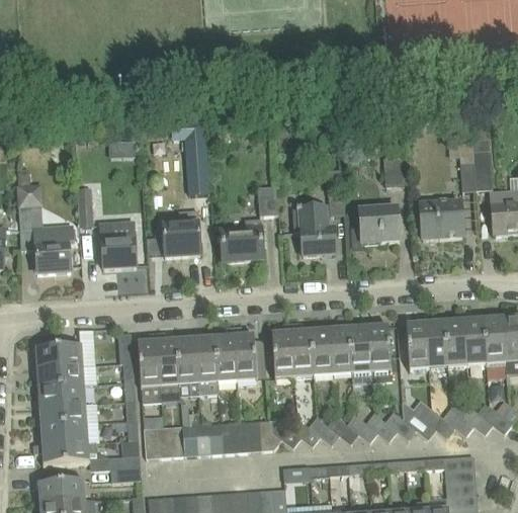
[(517,98),(505,99),(506,109),(517,107),(517,98)]
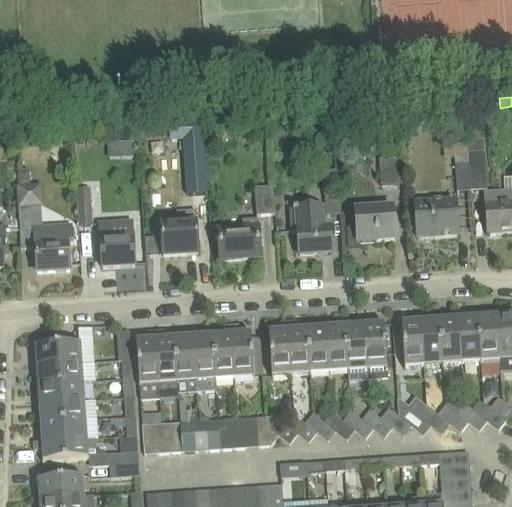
[(334,109),(320,110),(320,119),(334,118),(334,109)]
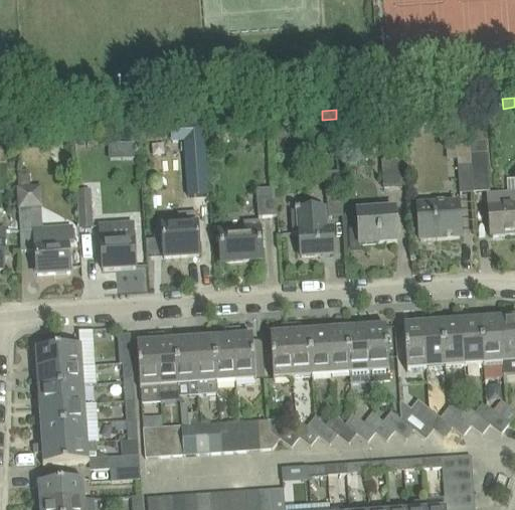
[(203,121),(171,123),(172,138),(185,138),(188,193),(208,192),(203,121)]
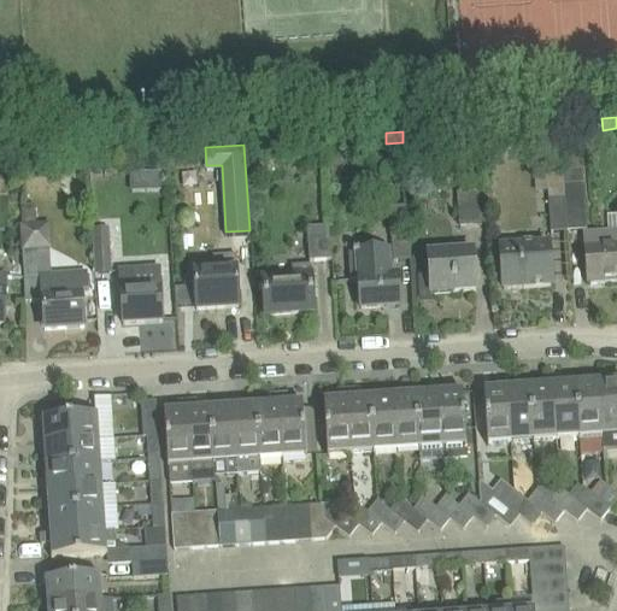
[(566,227),(586,225),(582,164),(563,165),(563,170),(566,227)]
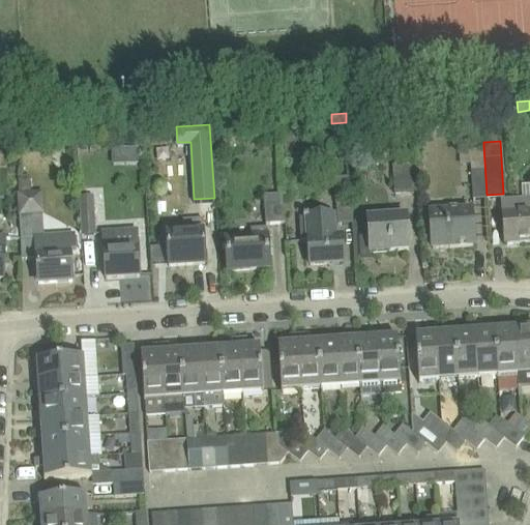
[(472,196),(487,195),(483,146),(469,147),(472,196)]
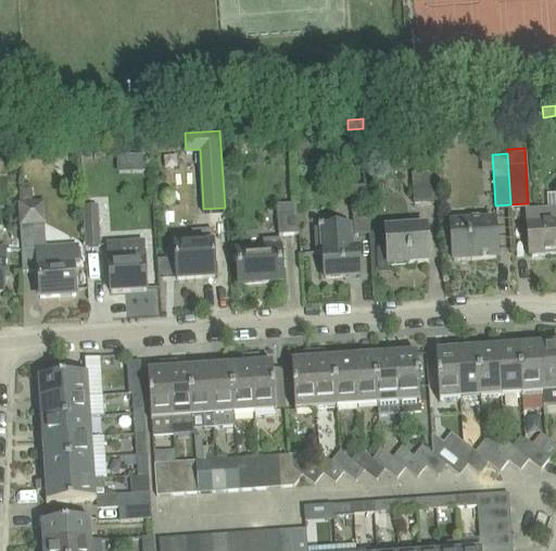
[(438,198),(434,155),(414,157),(415,170),(412,170),(414,200),(438,198)]
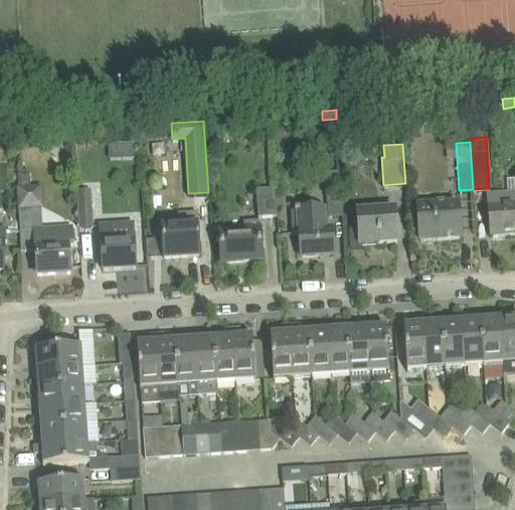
[(329,214),(343,213),(340,175),(327,176),(329,214)]
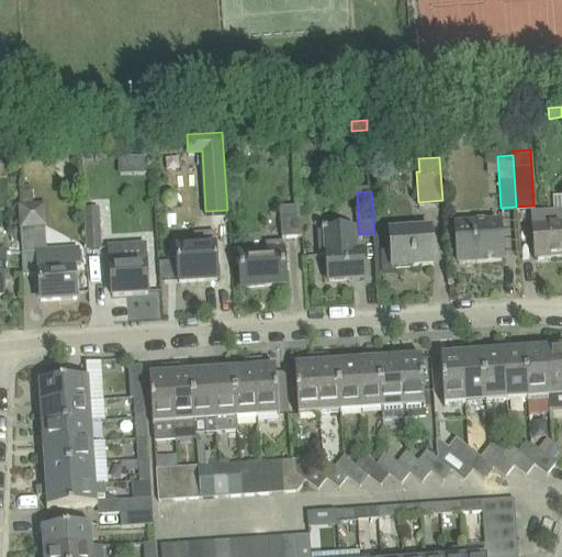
[(20,203),(19,203),(20,223),(22,249),(37,248),(35,223),(45,223),(43,202),(33,202),(20,203)]
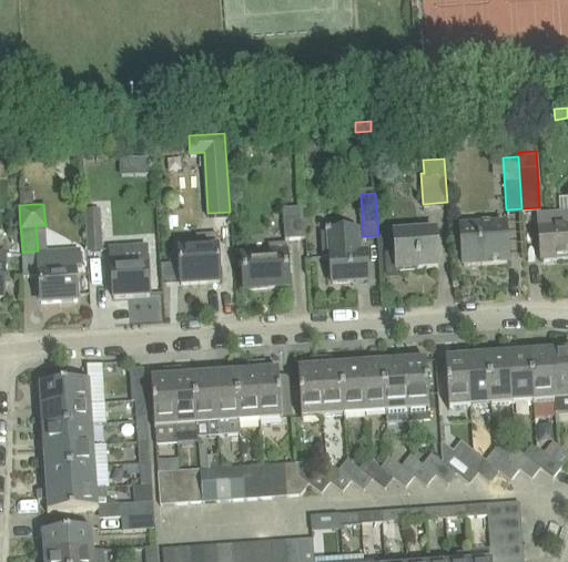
[(284,236),(305,234),(303,204),(282,205),(284,236)]
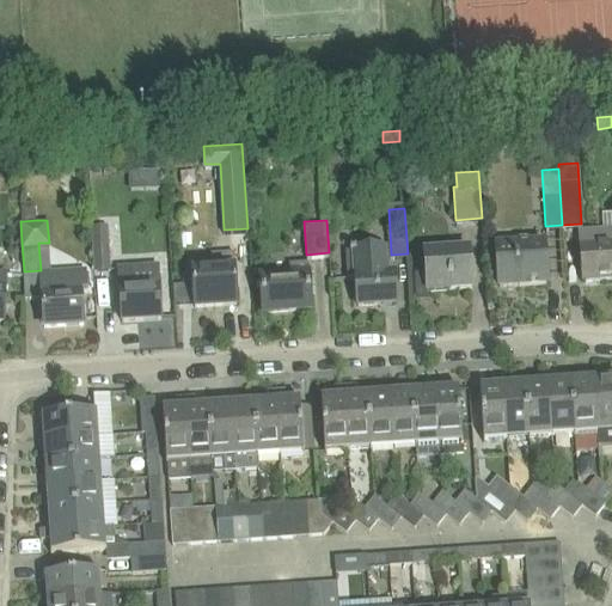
[(95,268),(111,267),(108,222),(91,224),(95,268)]
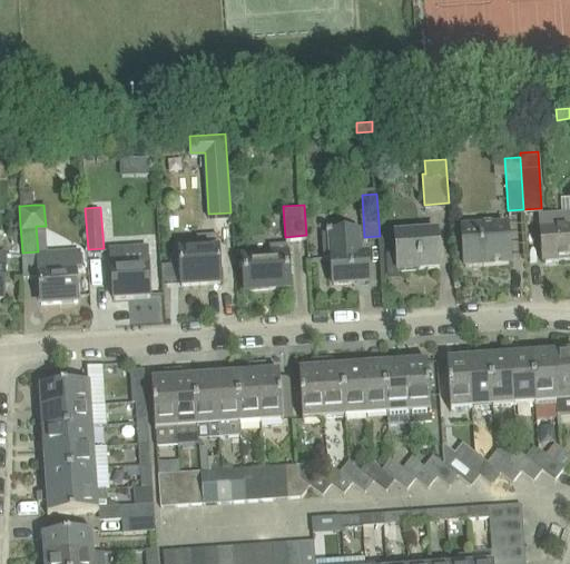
[(569,208),(541,210),(543,257),(569,255),(569,208)]
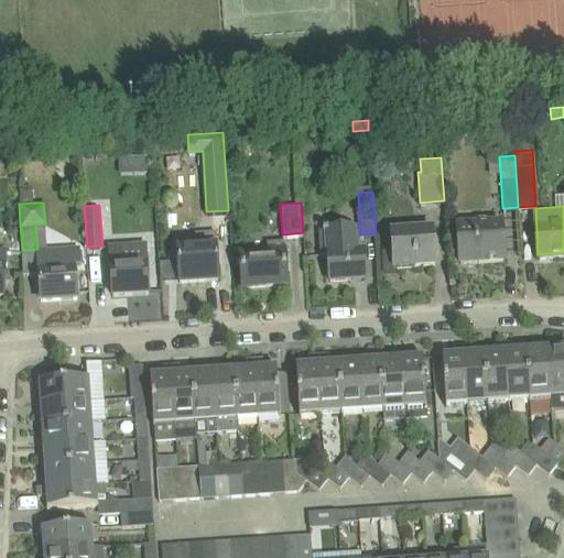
[(461,260),(503,256),(501,219),(457,222),(461,260)]
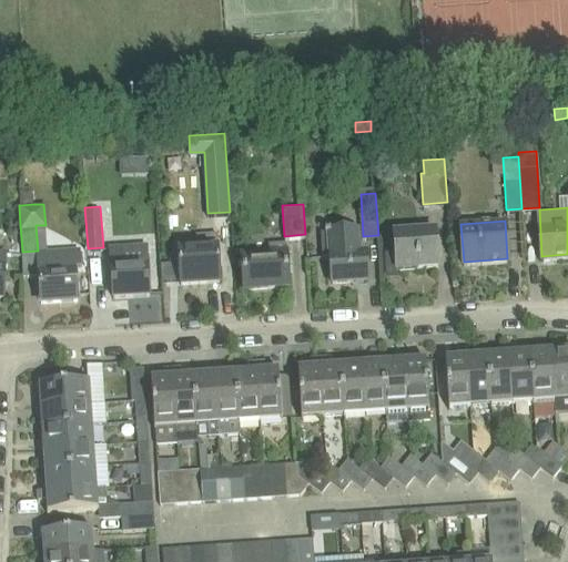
[(331,228),(331,226),(325,226),(325,230),(321,230),(323,255),(331,254),(333,279),(367,277),(366,249),(358,249),(357,227),(331,228)]
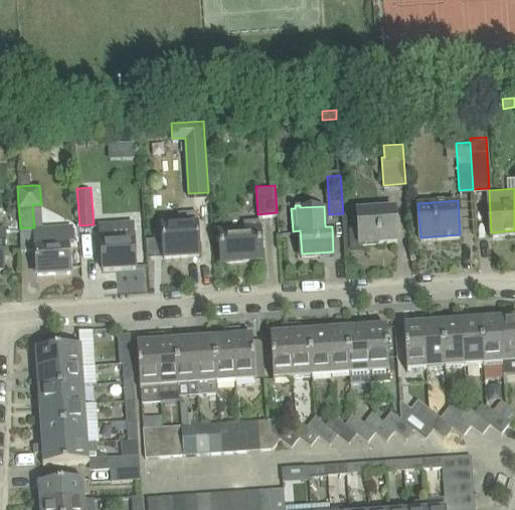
[(359,241),(397,239),(395,206),(357,208),(359,241)]
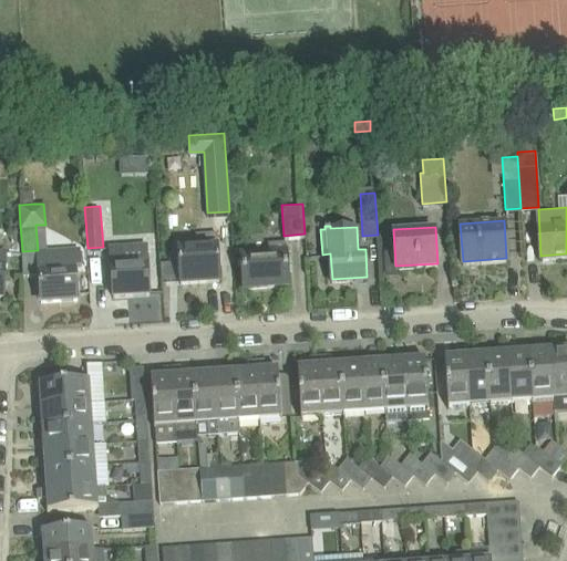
[(179,259),(160,260),(161,278),(181,277),(181,280),(220,278),(219,256),(218,245),(217,230),(195,231),(196,246),(182,247),(178,247),(179,259)]
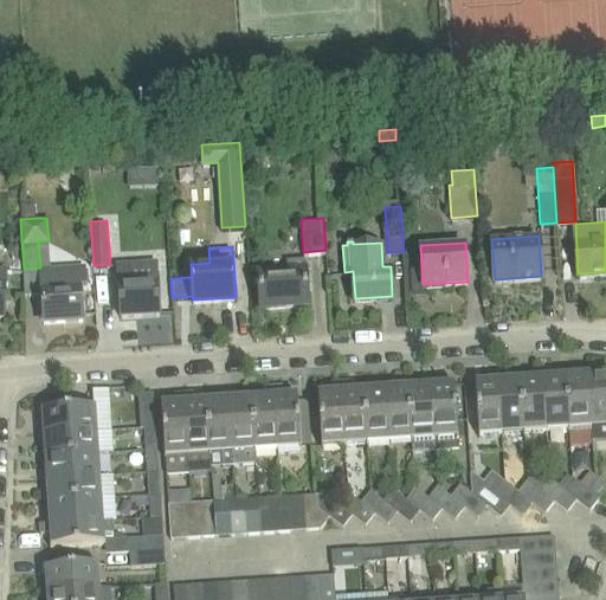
[(284,257),(284,268),(258,269),(260,305),(308,302),(305,266),(304,266),(304,256),(284,257)]
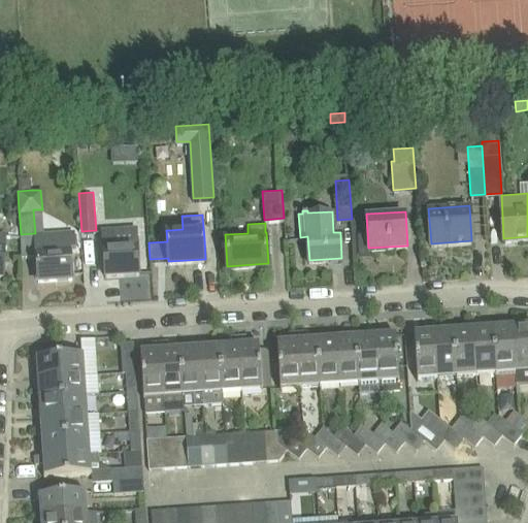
[(105,246),(103,247),(104,253),(105,273),(139,271),(138,251),(137,243),(136,225),(123,226),(104,228),(105,246)]
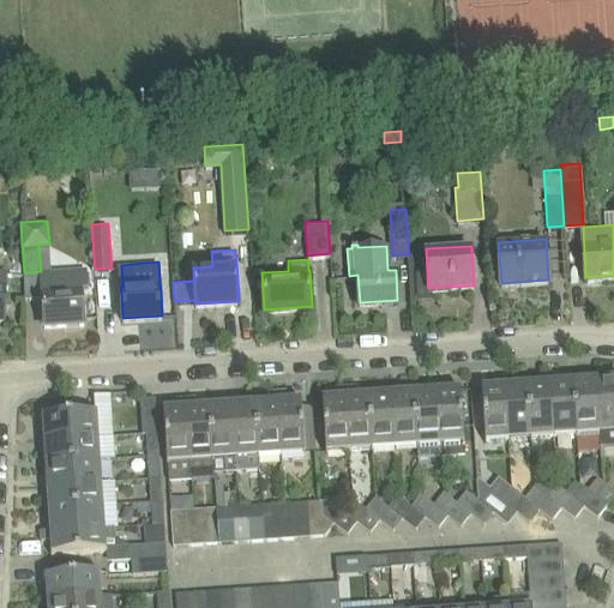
[(44,324),(84,320),(82,290),(86,289),(85,269),(49,271),(49,277),(42,278),(44,324)]
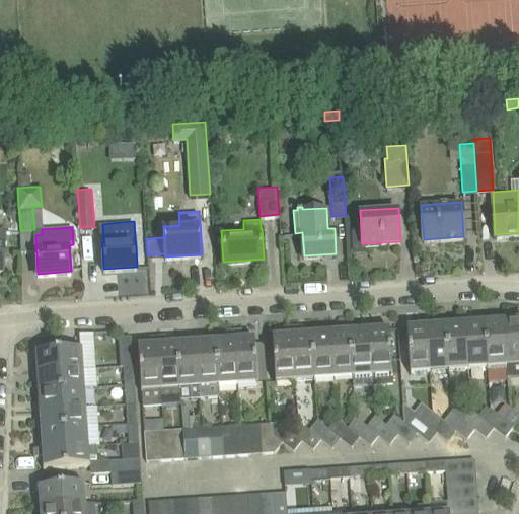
[(511,309),(503,310),(504,319),(507,365),(507,374),(518,373),(518,318),(512,319),(511,309)]
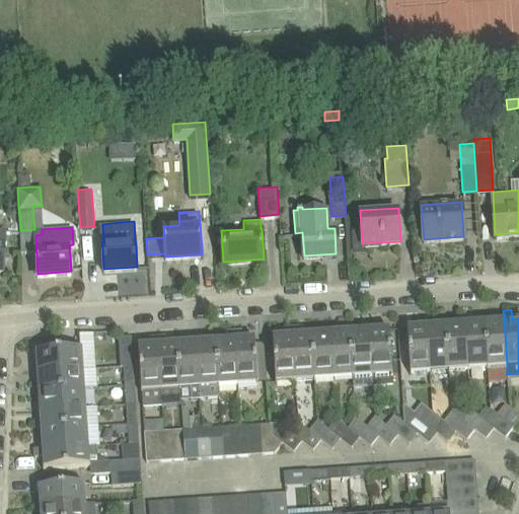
[(471,321),(470,312),(464,313),(468,367),(488,366),(485,321),(471,321)]
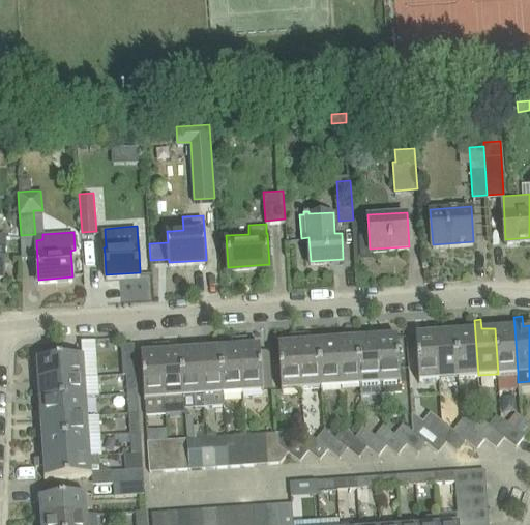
[(459,377),(478,375),(474,320),(467,320),(468,329),(455,330),(459,377)]
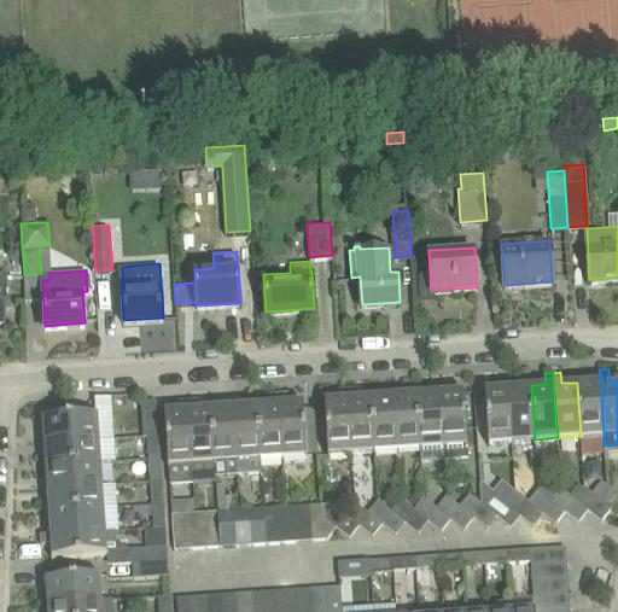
[(443,446),(438,380),(430,382),(430,391),(417,392),(421,447),(421,458),(444,456),(443,446)]
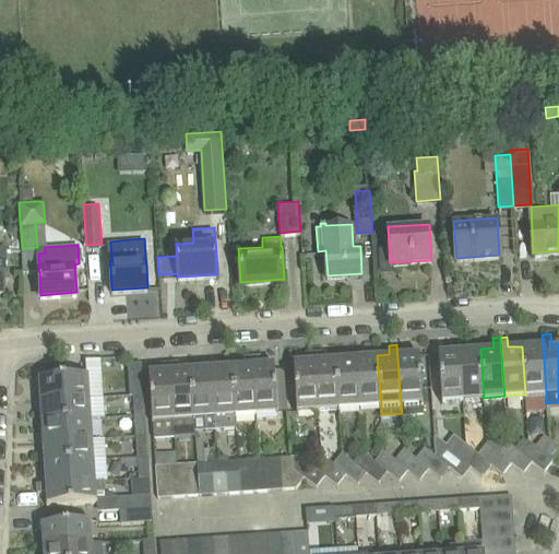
[(406,344),(396,344),(401,403),(402,413),(423,412),(423,401),(420,373),(419,351),(417,351),(418,353),(406,354),(406,344)]
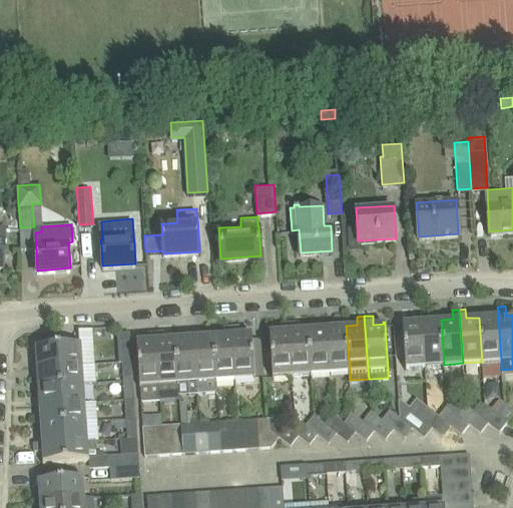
[(498,316),(479,318),(482,362),(501,361),(498,316)]
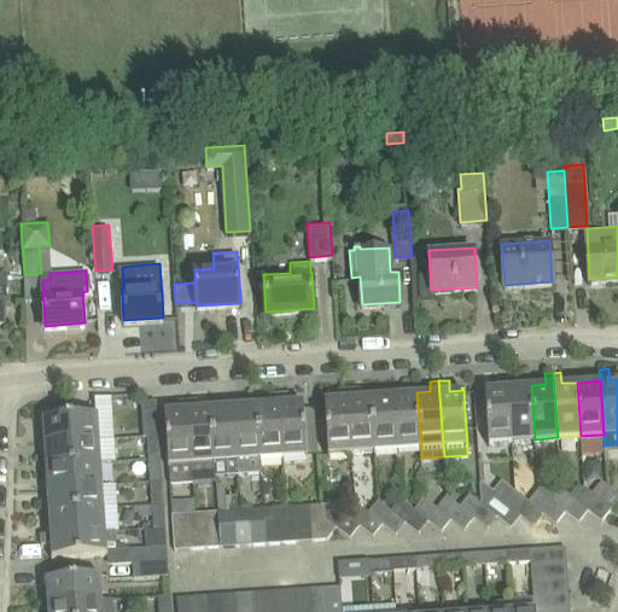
[(359,397),(359,385),(348,386),(353,452),(375,450),(371,396),(359,397)]
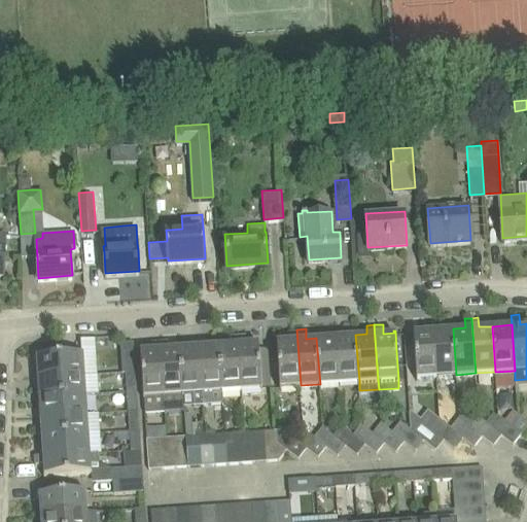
[(436,376),(456,375),(453,328),(433,331),(436,376)]
